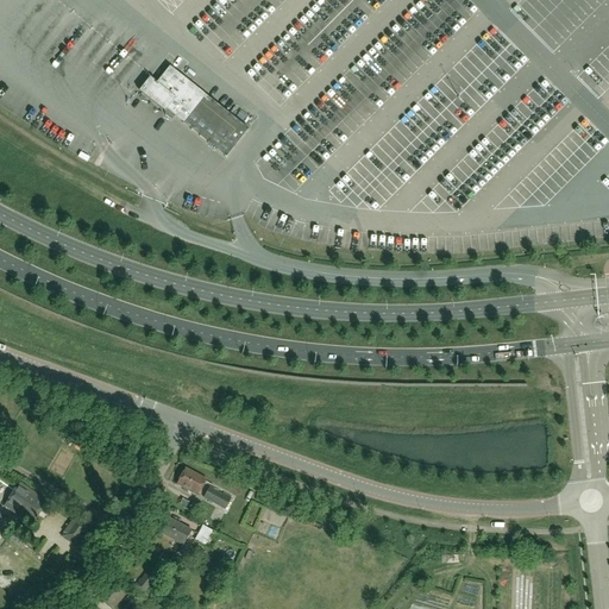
[(249,130),(169,67),(156,83),(149,77),(139,90),(146,96),(164,111),(164,112),(167,114),(165,115),(170,120),(174,117),(226,157),(249,130)]
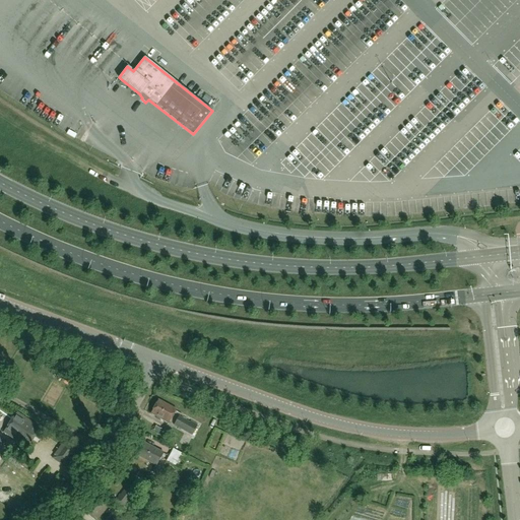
[(169,424),(176,410),(158,400),(150,414),(169,424)]
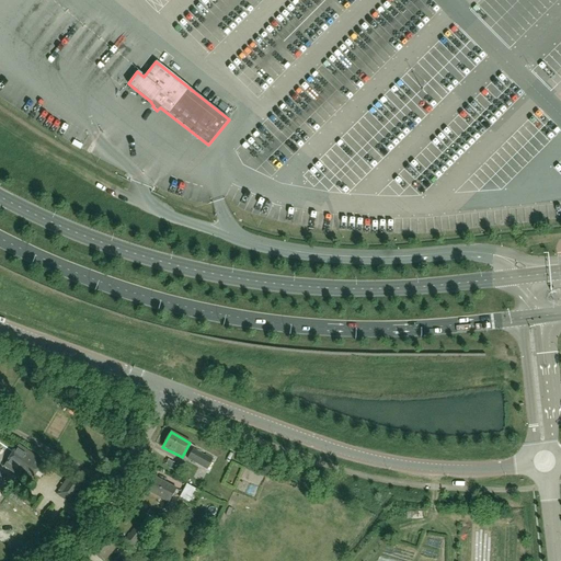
[(30,483),(44,462),(18,445),(3,466),(30,483)]
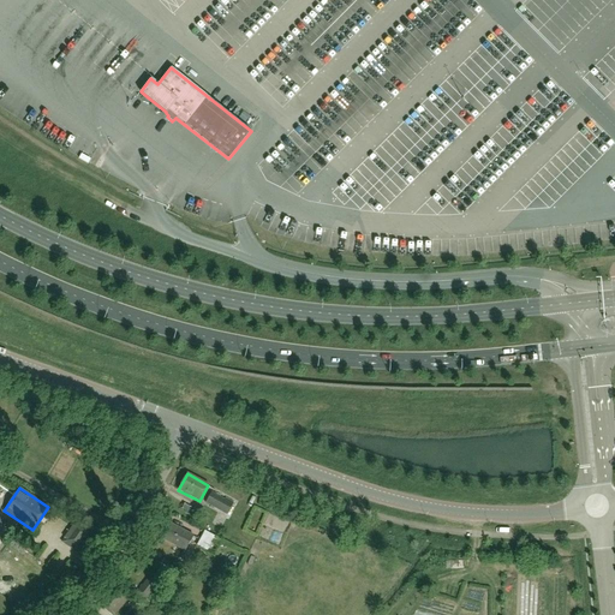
[(227,515),(233,503),(226,499),(225,501),(210,493),(206,503),(227,515)]
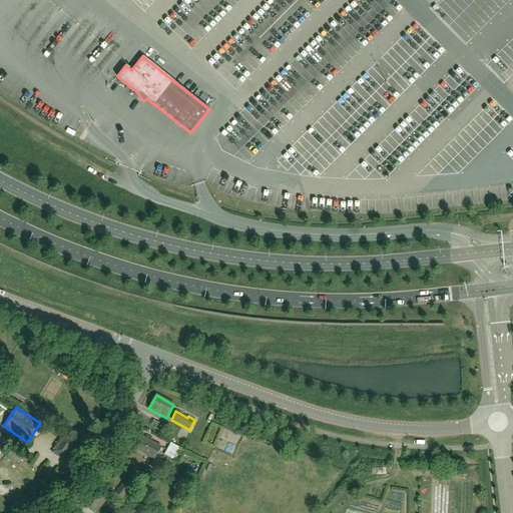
[(65,462),(76,445),(63,436),(51,453),(65,462)]
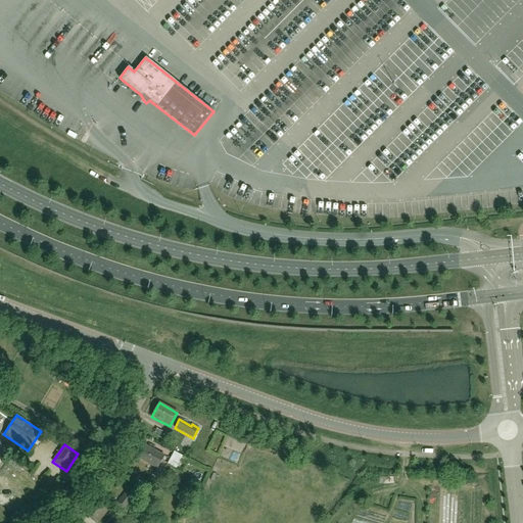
[(157,469),(163,456),(144,445),(138,458),(157,469)]
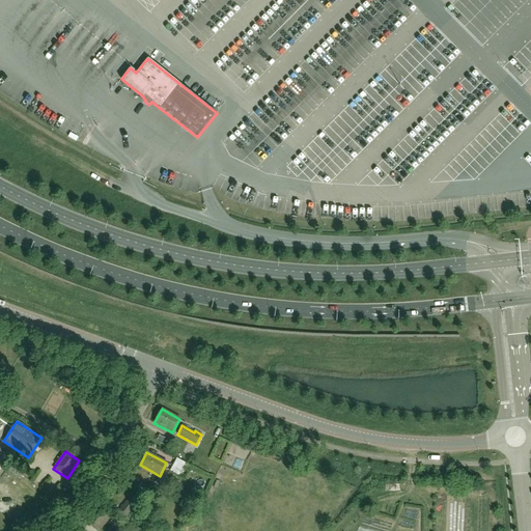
[(177,477),(183,469),(185,464),(175,459),(168,472),(177,477)]
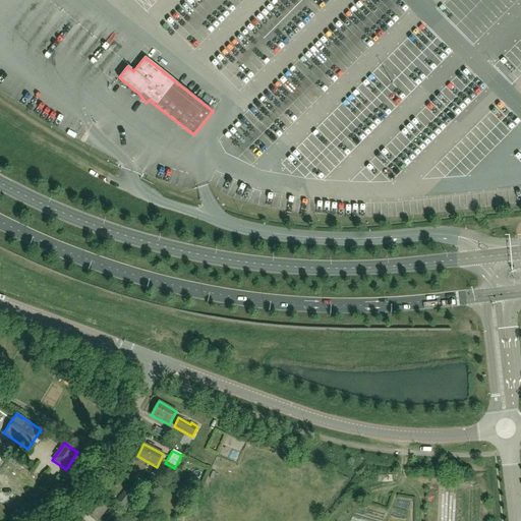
[(142,491),(151,496),(158,482),(150,478),(142,491)]
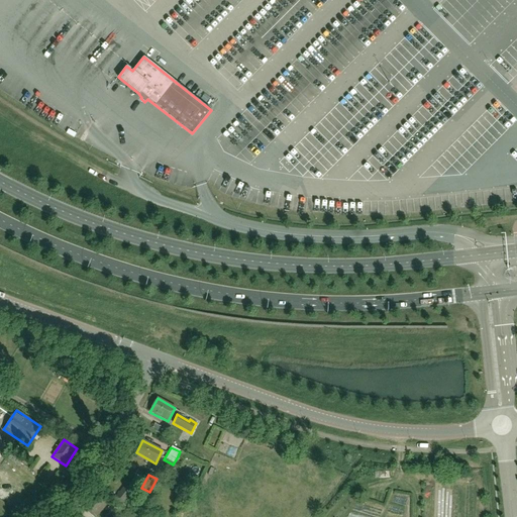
[(120,505),(135,487),(128,482),(114,499),(120,505)]
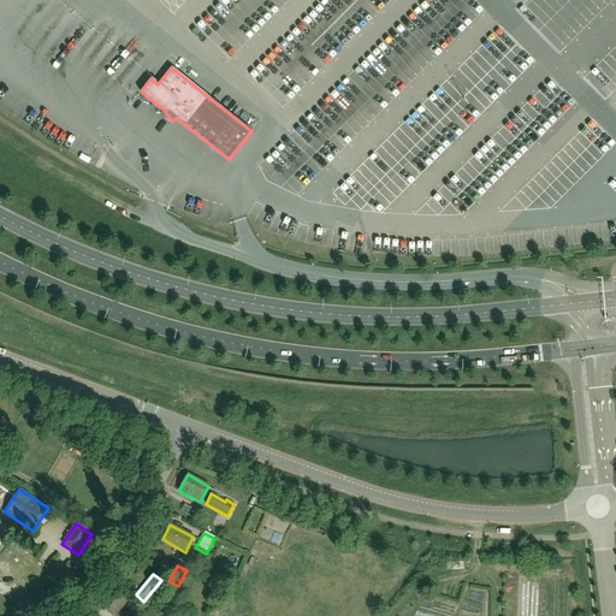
[(113,615),(136,592),(120,578),(98,604),(111,615),(113,615)]
